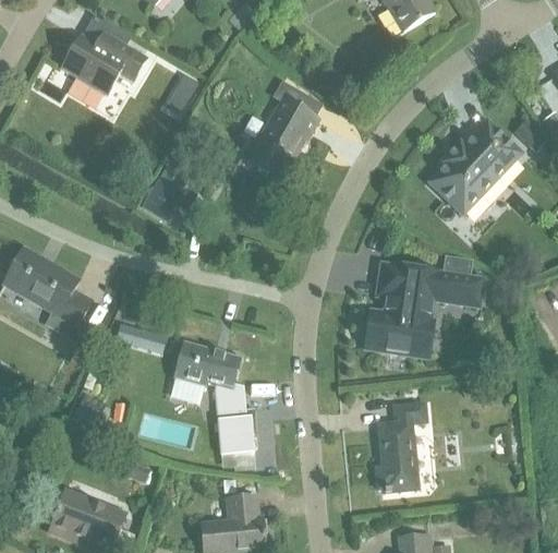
[(385,0),(402,28),(434,10),(427,0),(385,0)]
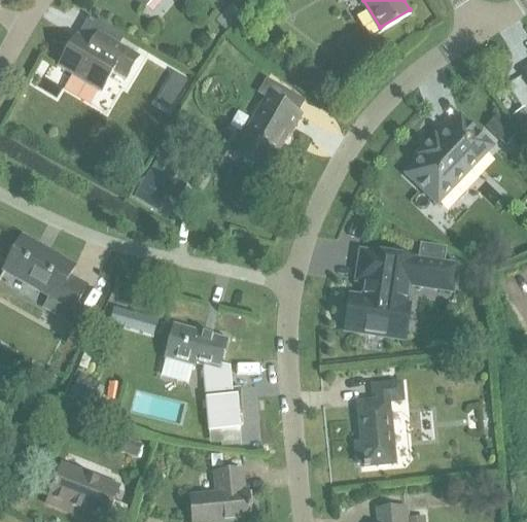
[(239,11),(229,1),(215,16),(225,26),(239,11)]
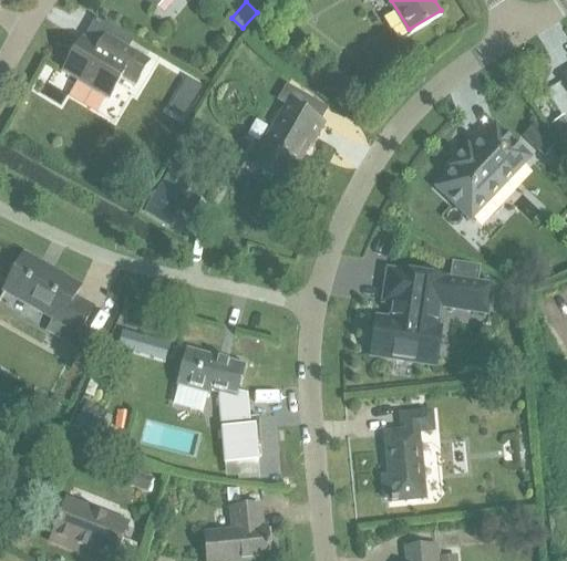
[(66,62),(63,68),(66,70),(109,94),(121,74),(134,82),(148,58),(143,54),(127,44),(105,32),(98,45),(82,35),(66,62)]
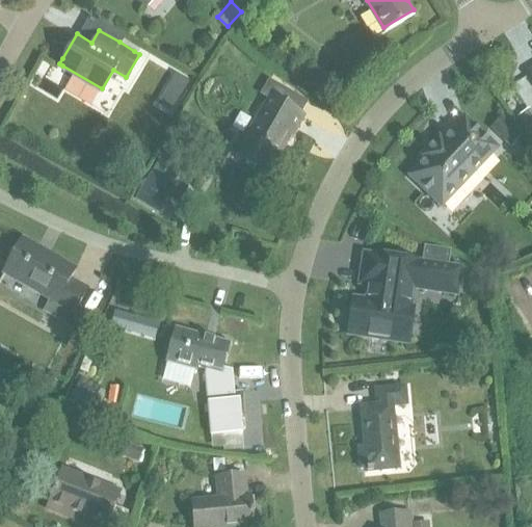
[(188,77),(177,70),(167,85),(179,93),(188,77)]
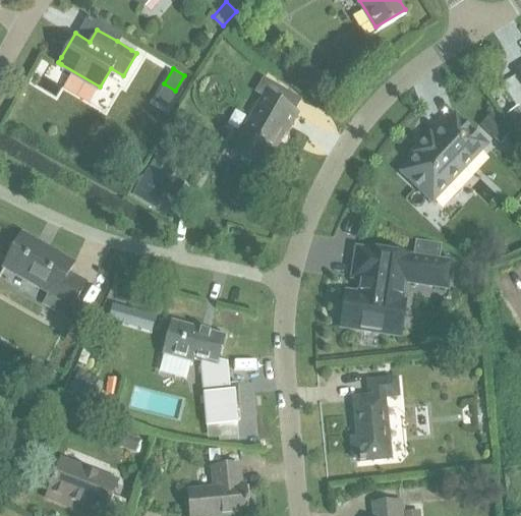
[(255,90),(263,94),(241,132),(234,128),(226,141),(264,163),(282,129),(285,131),(296,110),(294,109),(301,97),(264,75),(255,90)]
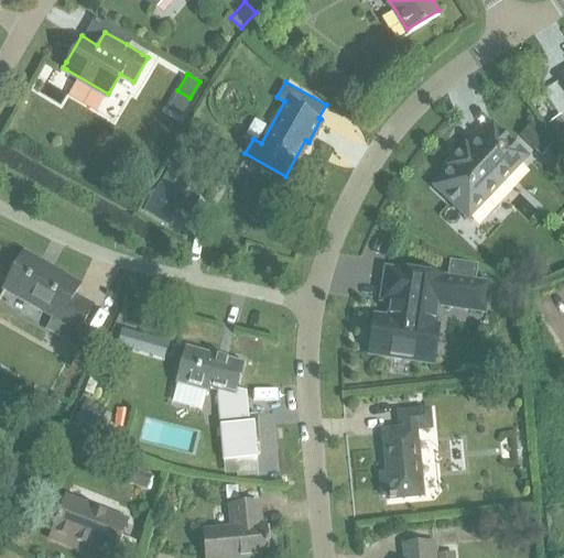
[(467,215),(525,153),(492,121),(468,145),(464,142),(445,162),(449,166),(433,183),(467,215)]
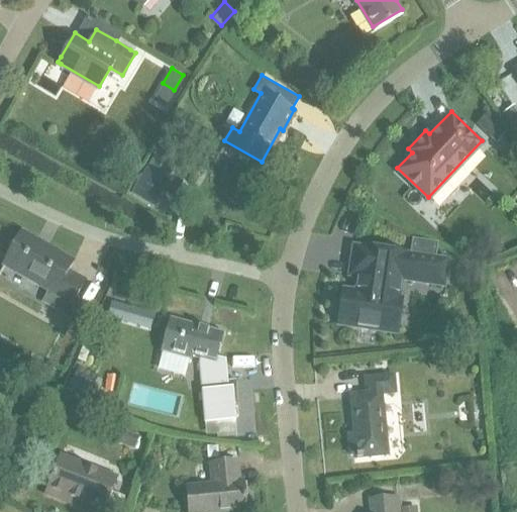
[(487,111),(477,122),(494,138),(504,128),(487,111)]
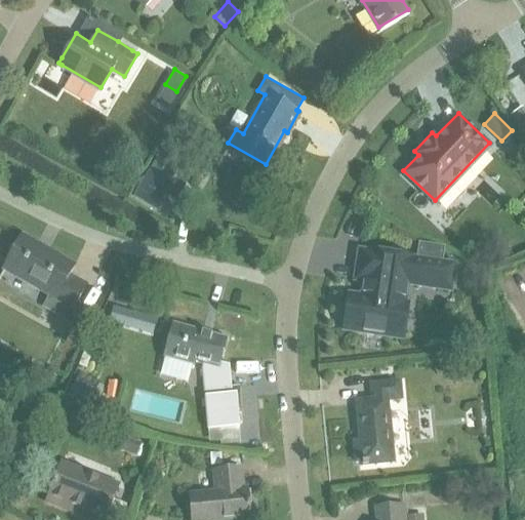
[(157,155),(151,165),(159,170),(165,160),(157,155)]
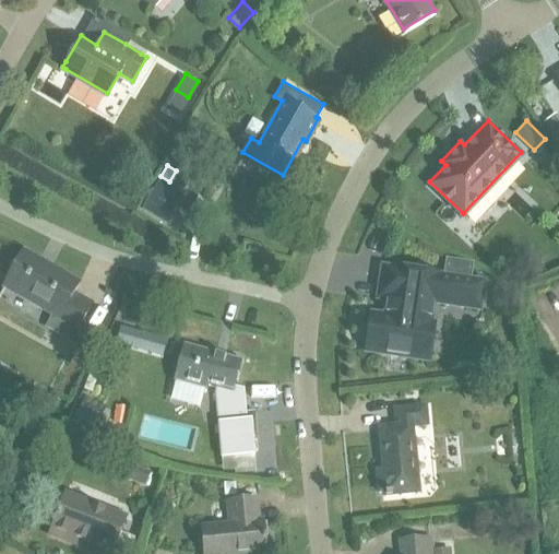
[(162,177),(144,205),(173,222),(190,193),(162,177)]
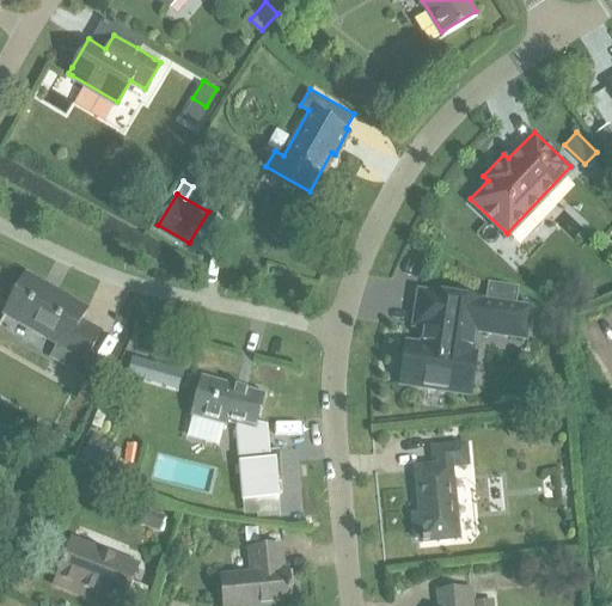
[(77,368),(99,329),(79,317),(85,307),(24,273),(1,313),(56,344),(50,354),(77,368)]
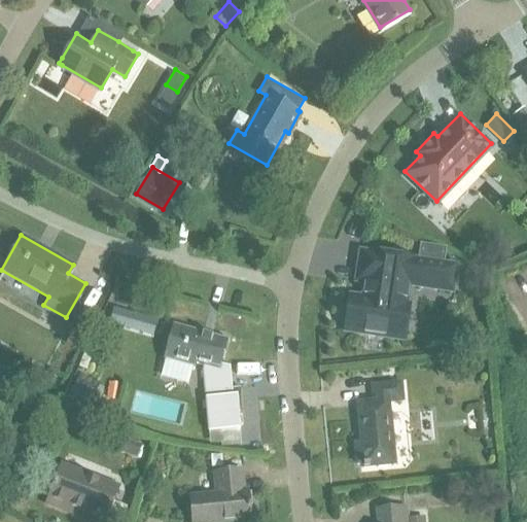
[(444,256),(446,245),(421,241),(419,253),(430,254),(444,256)]
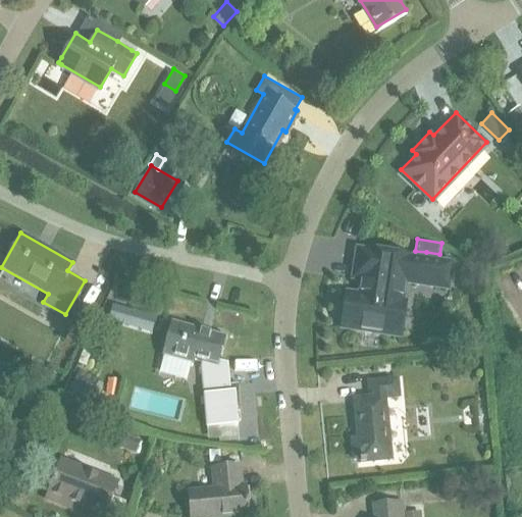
[(344,306),(341,325),(368,329),(402,334),(404,318),(407,300),(408,289),(404,288),(405,279),(416,281),(448,286),(452,261),(431,258),(426,257),(409,254),(409,253),(387,250),(367,247),(366,248),(364,248),(358,247),(357,250),(353,275),(362,277),(361,288),(360,291),(360,293),(355,292),(346,291),(344,306)]
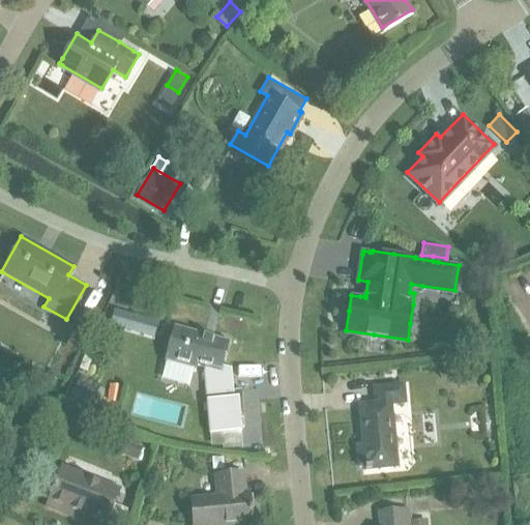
[(116,308),(111,323),(154,336),(152,334),(157,320),(158,320),(157,319),(146,316),(116,308)]
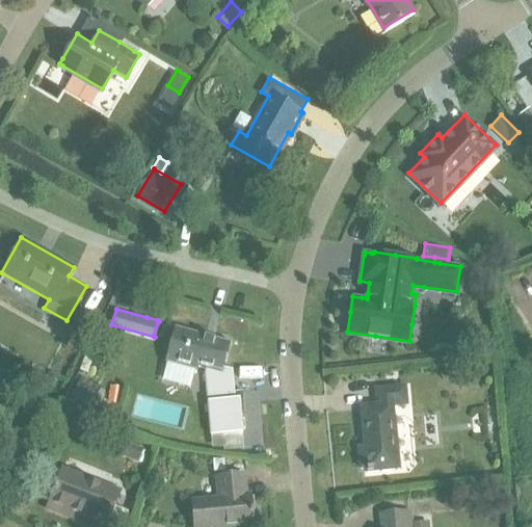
[(206,392),(234,390),(232,367),(222,364),(230,339),(176,323),(165,361),(195,369),(197,363),(206,366),(205,371),(206,392)]
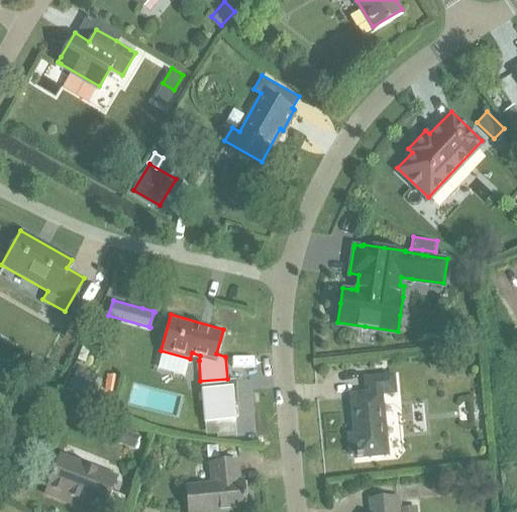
[(79,363),(69,387),(88,395),(98,371),(79,363)]
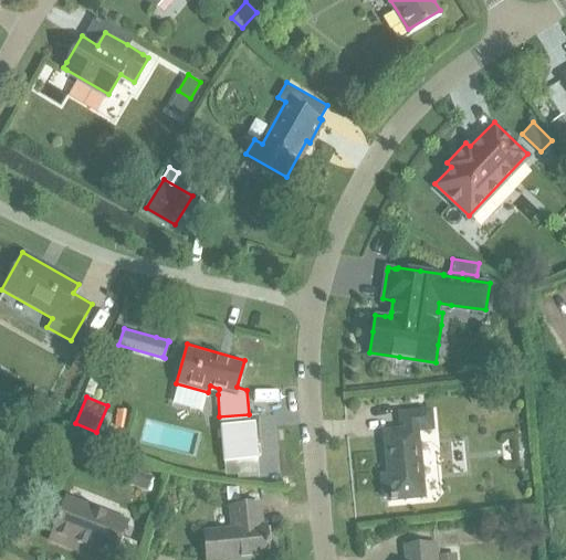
[(416,428),(430,425),(429,408),(399,410),(401,428),(384,430),(387,473),(380,473),(381,494),(388,493),(389,498),(422,495),(416,428)]
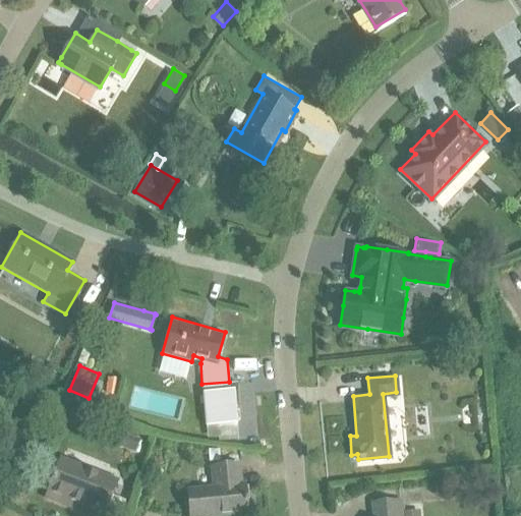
[(237,420),(234,387),(203,390),(206,423),(237,420)]
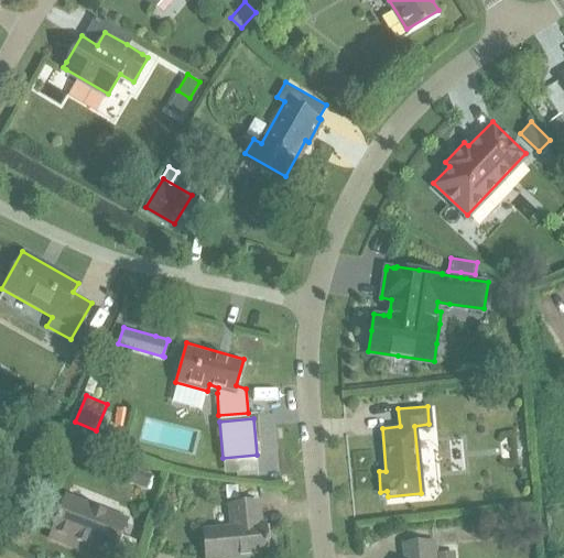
[(126,477),(147,485),(151,473),(131,465),(126,477)]
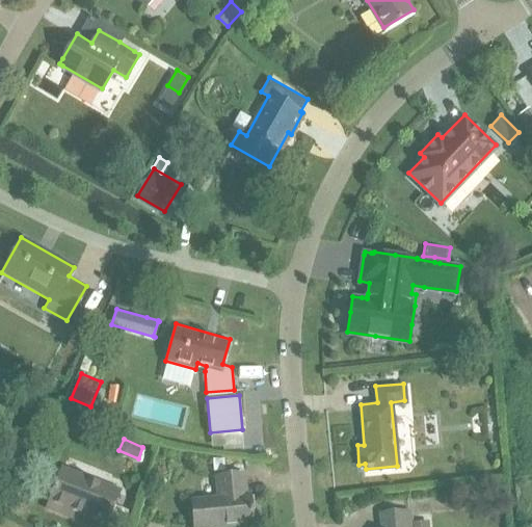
[(101,526),(104,526),(120,490),(62,467),(49,500),(81,512),(78,518),(101,526)]
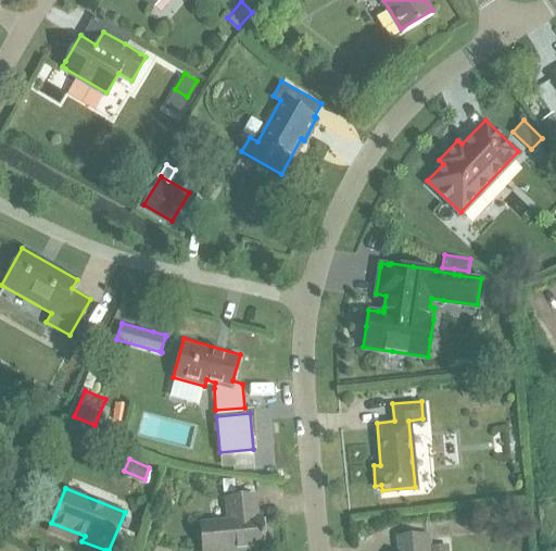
[(202,550),(227,550),(264,548),(261,515),(256,515),(255,493),(226,497),(229,527),(201,530),(202,550)]
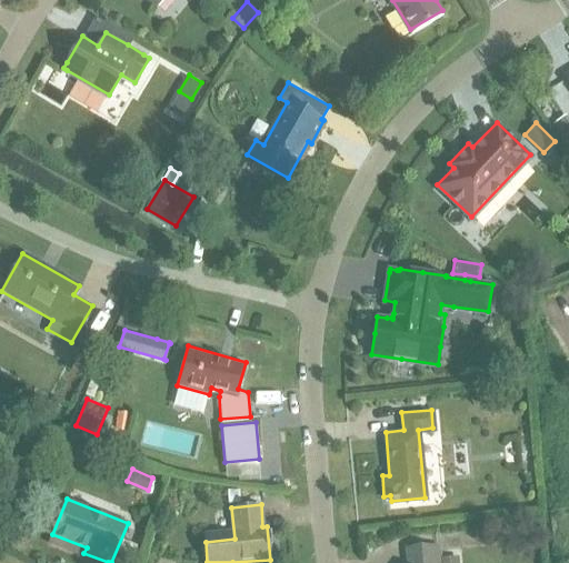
[(438,562),(438,556),(437,544),(406,546),(407,562),(438,562)]
